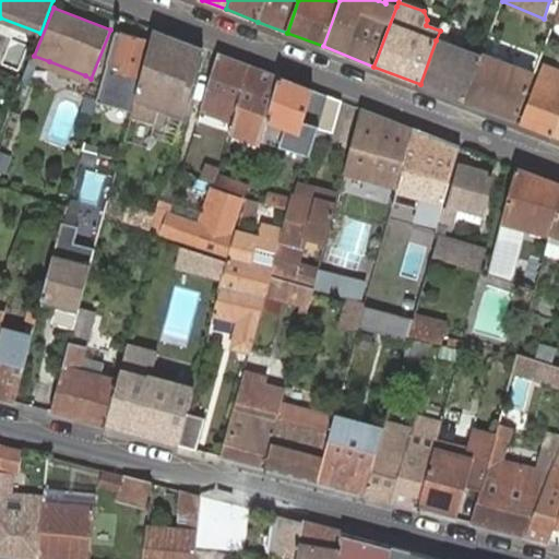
[(436,40),(420,84),(464,102),(482,58),(443,44),(451,25),(444,23),(440,31),(436,40)]
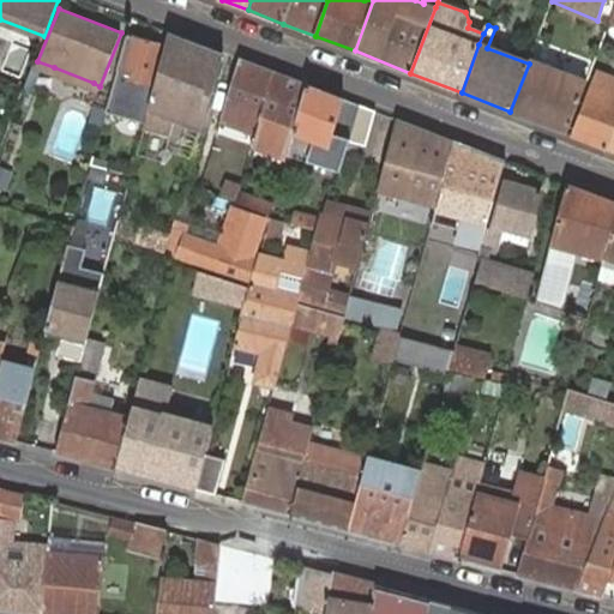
[(214,86),(223,52),(206,46),(169,31),(166,46),(151,101),(144,126),(170,133),(197,142),(214,86)]
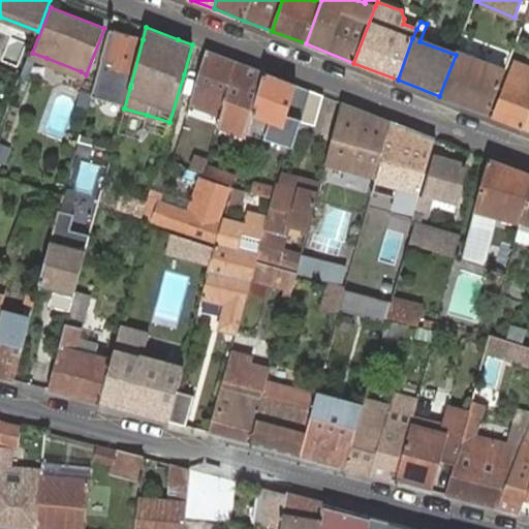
[(130,87),(143,39),(114,31),(106,60),(102,59),(95,83),(93,90),(92,95),(107,99),(112,82),(130,87)]
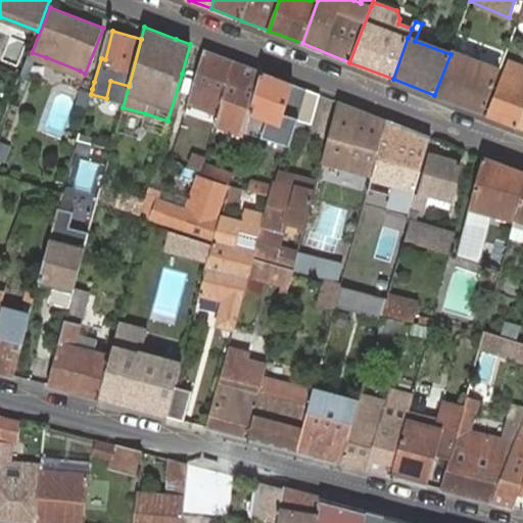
[(204,49),(188,101),(218,113),(220,107),(233,60),(204,49)]
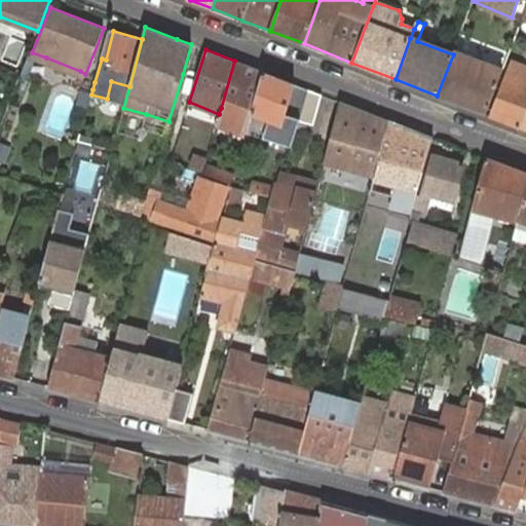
[(453,54),(437,96),(461,105),(486,114),(503,71),(454,52),(453,54)]
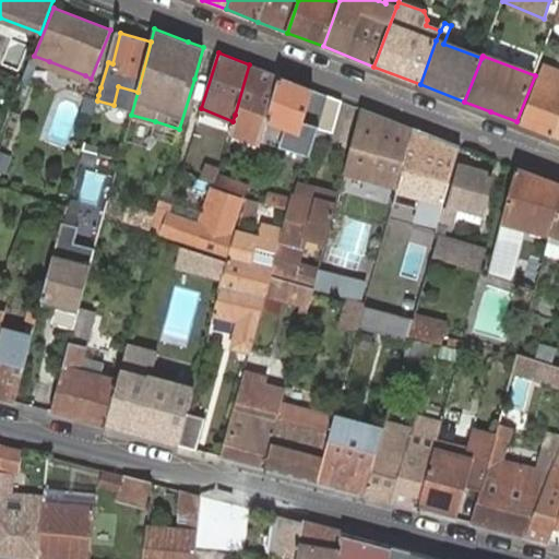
[(235,115),(233,121),(264,134),(265,130),(268,120),(281,76),(249,64),(235,115)]
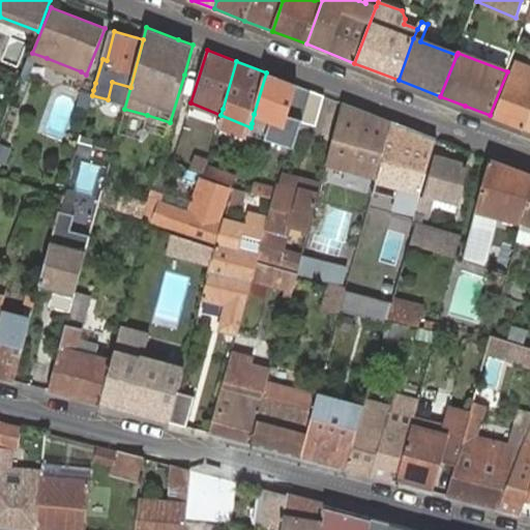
[(514,70),(496,118),(523,128),(527,118),(529,110),(529,67),(525,66),(523,74),(514,70)]
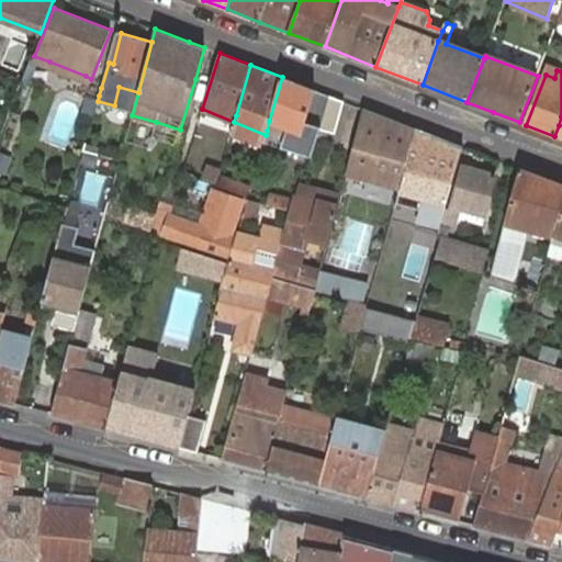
[(317,136),(319,128),(329,94),(315,89),(282,77),(269,121),(303,133),(313,136),(314,136),(317,136)]
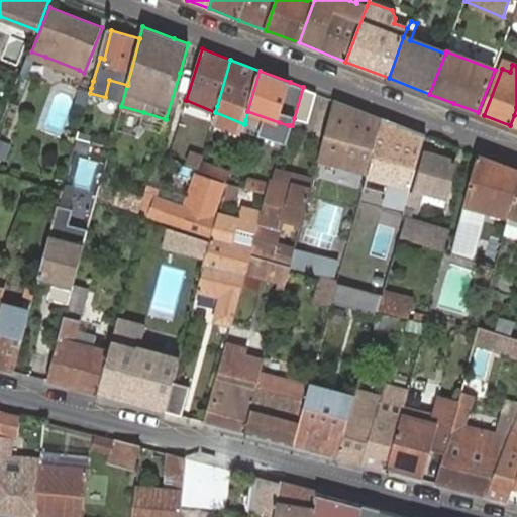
[(91,88),(83,86),(79,98),(88,100),(90,93),(91,88)]
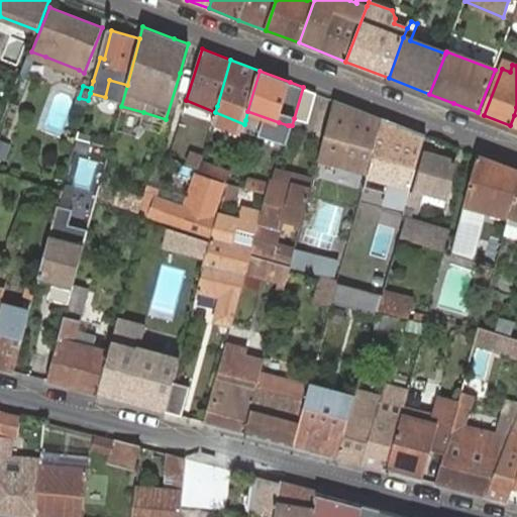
[(308,122),(317,92),(303,87),(294,118),(308,122)]
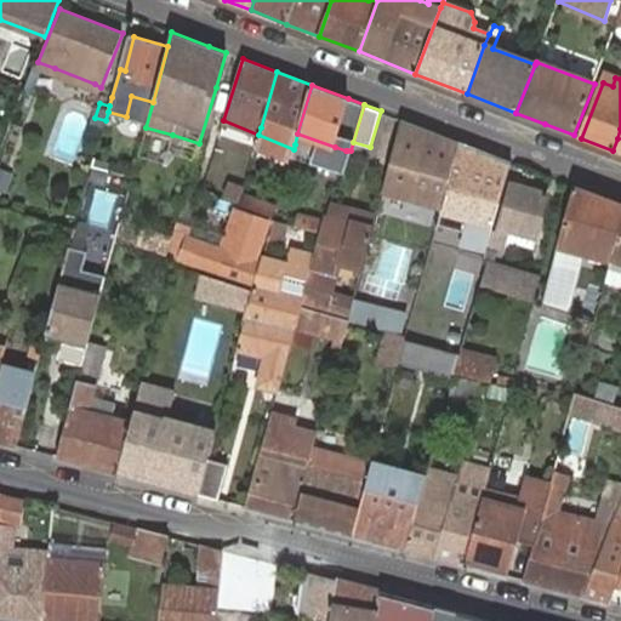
[(403,119),(383,191),(442,209),(460,142),(431,131),(403,119)]
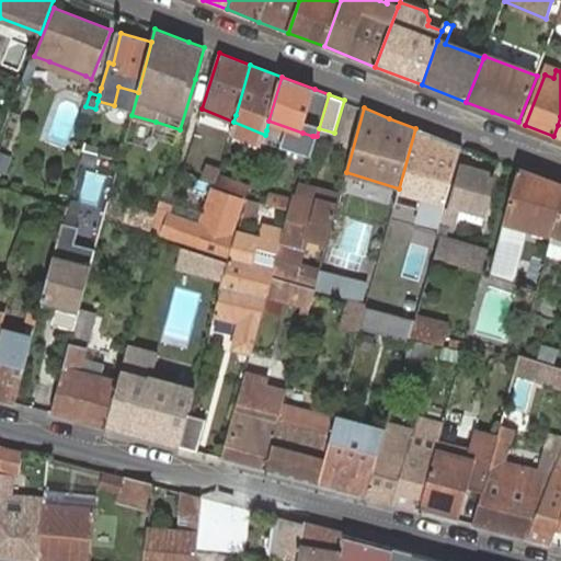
[(302,133),(268,121),(266,130),(265,135),(308,152),(313,136),(312,136),(302,133)]
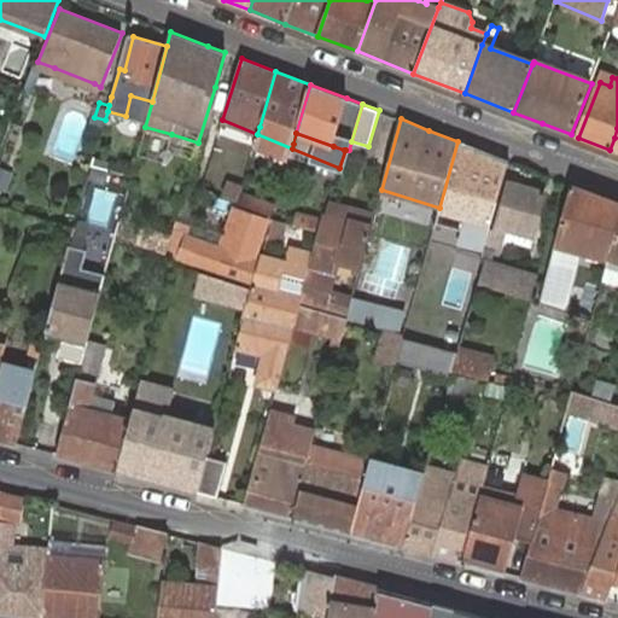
[(464,240),(488,152),(458,141),(439,208),(430,244),(442,248),(445,235),(464,240)]
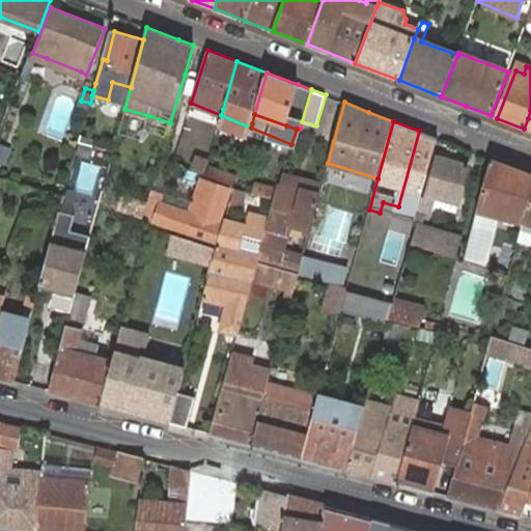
[(9,145),(0,141),(0,158),(4,161),(9,145)]
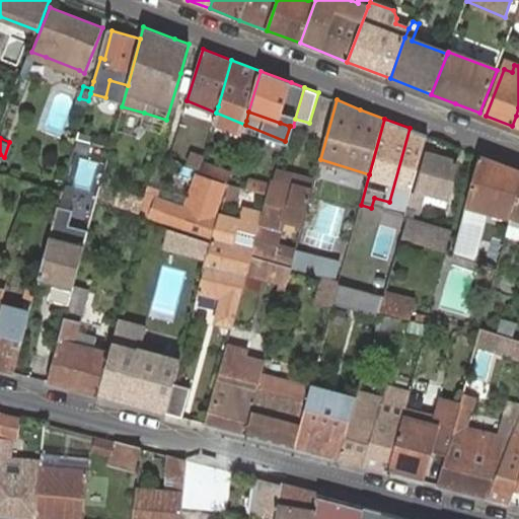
[(446,251),(452,232),(435,227),(434,230),(423,227),(424,224),(413,221),(416,212),(419,213),(423,199),(445,205),(458,161),(428,152),(417,193),(413,192),(405,219),(408,220),(402,238),(446,251)]
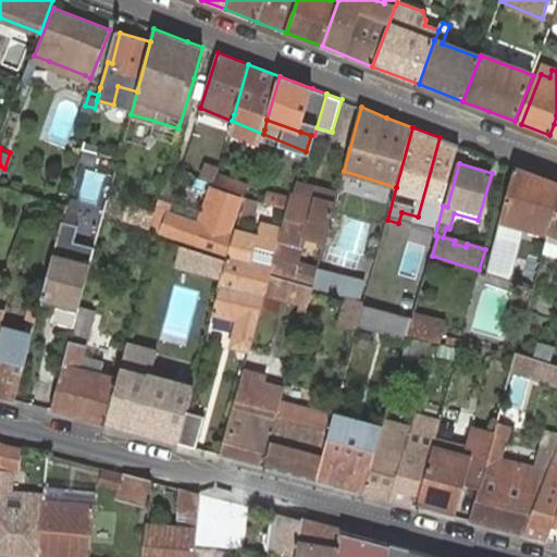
[(549,231),(556,205),(556,182),(515,166),(502,218),(493,250),(487,272),(510,281),(516,258),(525,223),(549,231)]
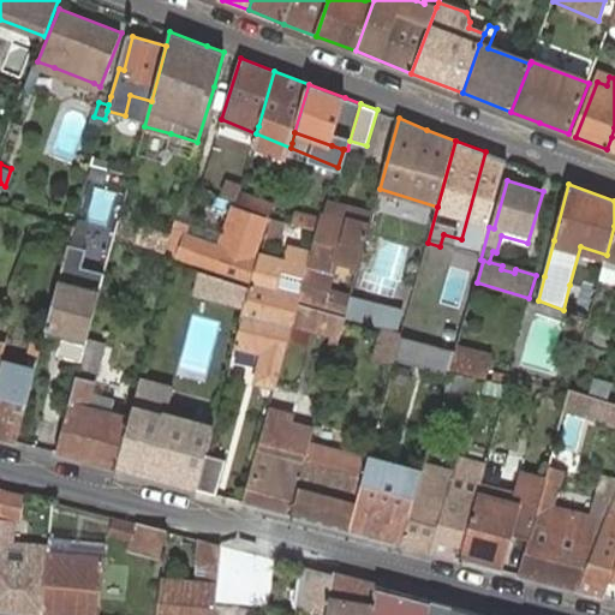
[(333,203),(329,214),(370,225),(372,214),(333,203)]
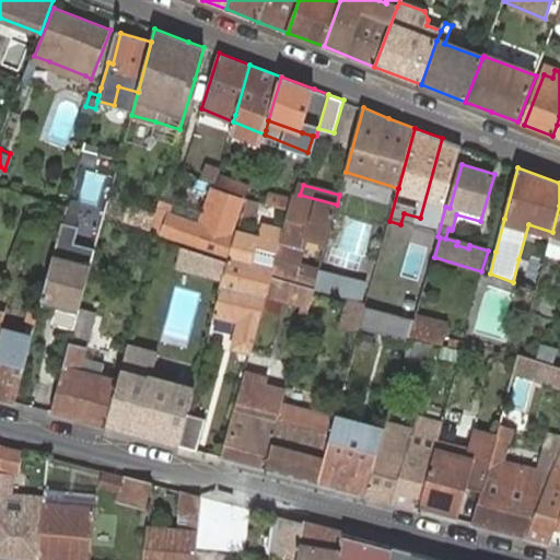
[(242,216),(247,200),(224,191),(210,229),(235,238),(237,233),(242,216)]
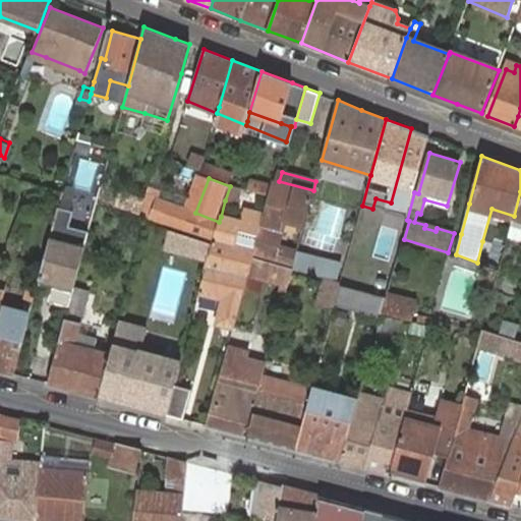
[(247,190),(269,195),(272,184),(250,179),(247,190)]
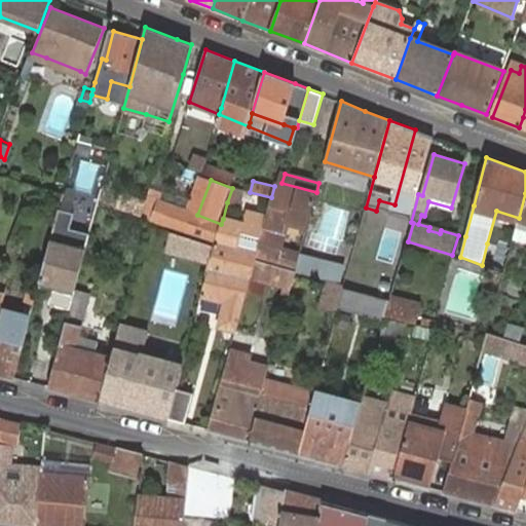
[(306,227),(316,192),(282,183),(277,182),(275,181),(274,186),(271,197),(266,217),(256,253),(255,259),(295,270),(300,253),(280,248),(288,222),(306,227)]
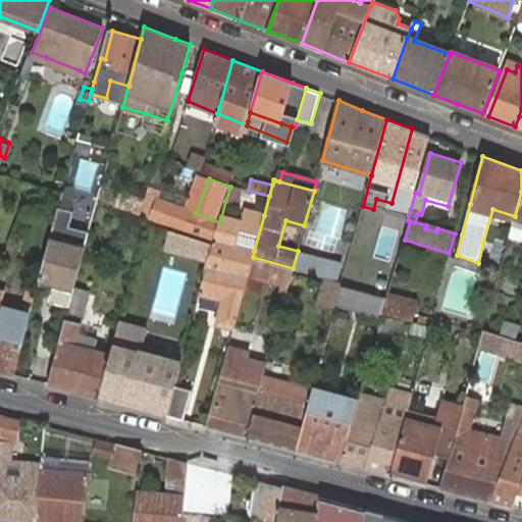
[(243,189),(230,187),(225,201),(238,205),(243,189)]
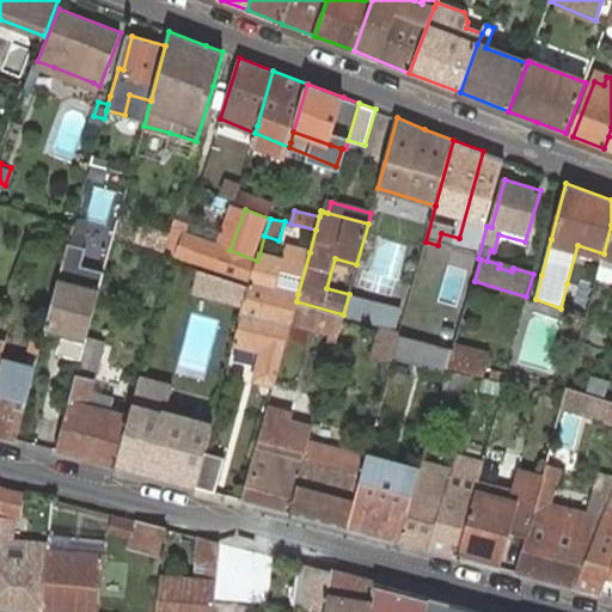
[(611,225),(604,254),(597,277),(611,280),(611,276),(611,225)]
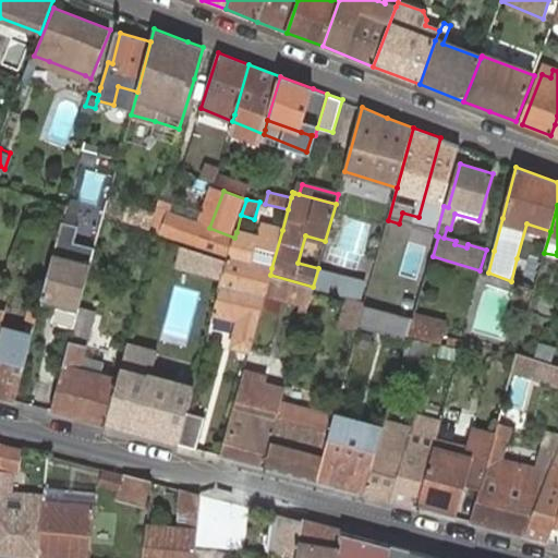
[(43,299),(80,308),(92,264),(71,257),(75,242),(83,210),(68,207),(56,254),(43,299)]
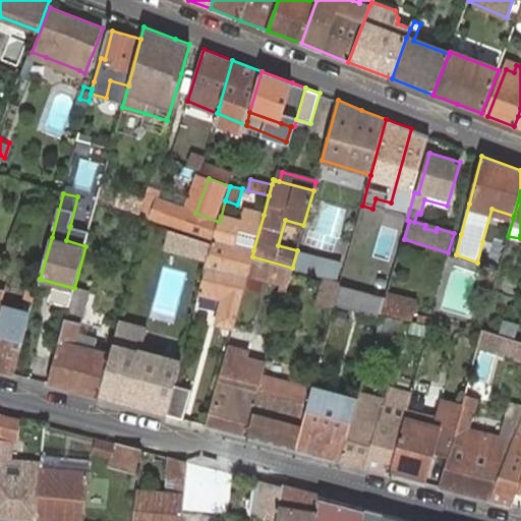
[(151,217),(214,241),(219,222),(195,213),(158,198),(151,217)]
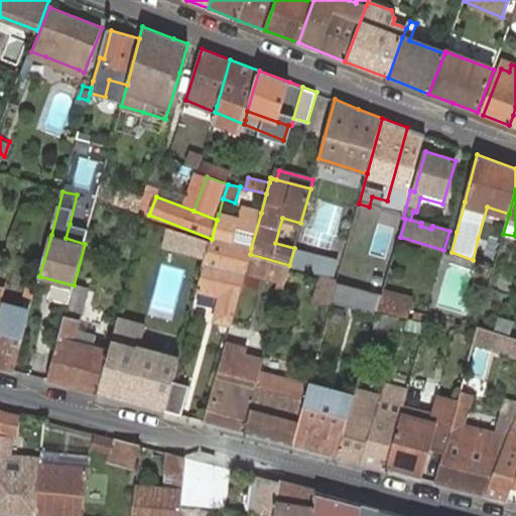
[(212,239),(211,244),(207,258),(204,267),(199,288),(221,294),(215,318),(232,323),(238,298),(245,270),(250,254),(251,248),(261,213),(242,209),(239,221),(233,243),(228,241),(234,219),(232,219),(219,215),(217,220),(212,239)]
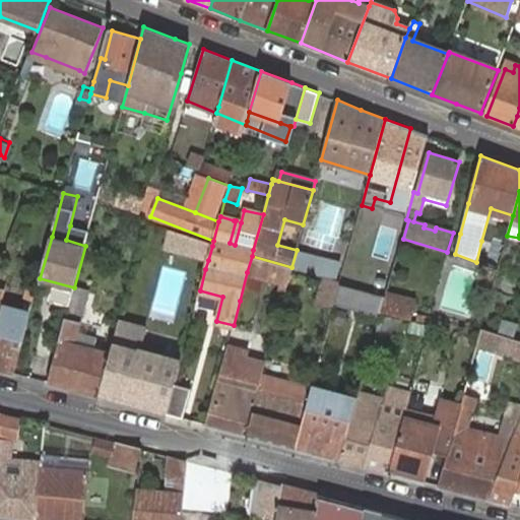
[(241,222),(236,220),(230,243),(235,245),(241,222)]
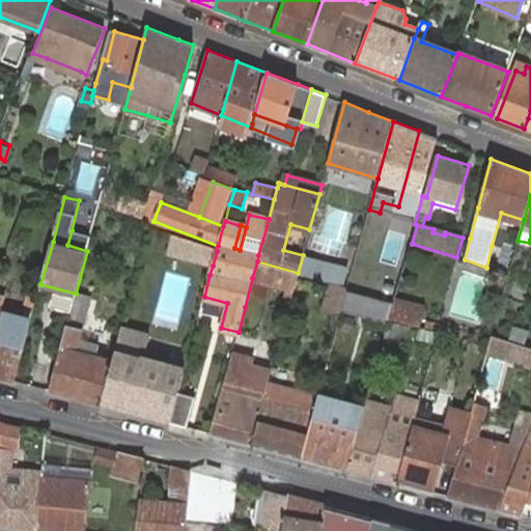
[(72,230),(67,245),(87,251),(91,235),(72,230)]
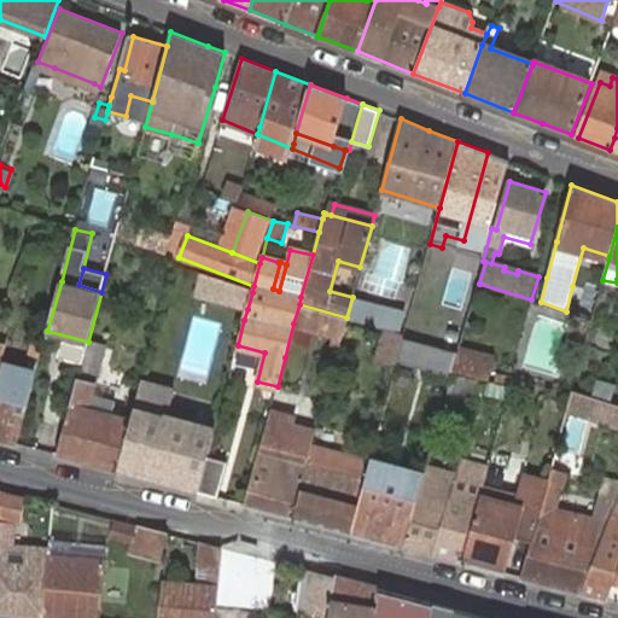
[(252,292),(202,274),(197,293),(248,309),(252,292)]
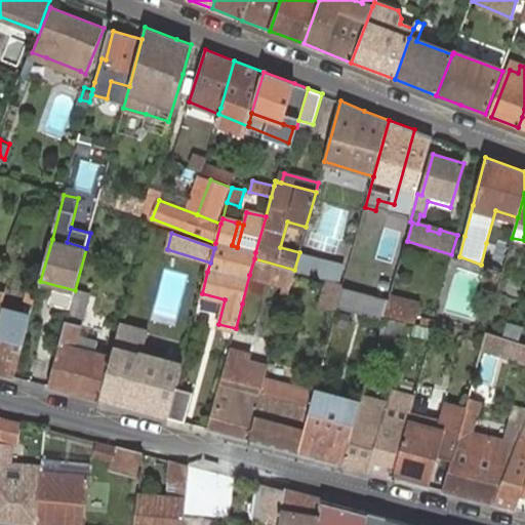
[(333,256),(327,278),(342,282),(349,260),(333,256)]
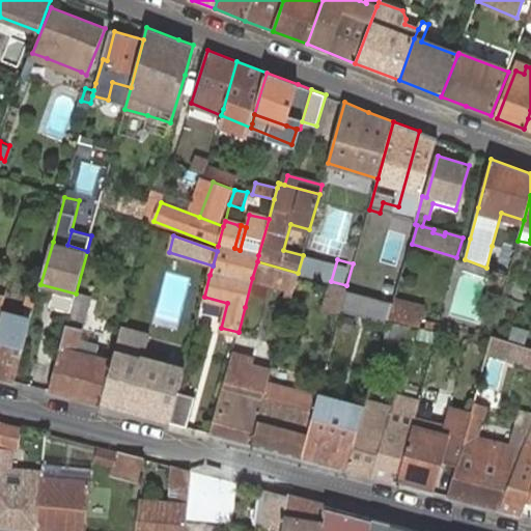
[(294,290),(298,273),(257,261),(252,278),(287,288),(294,290)]
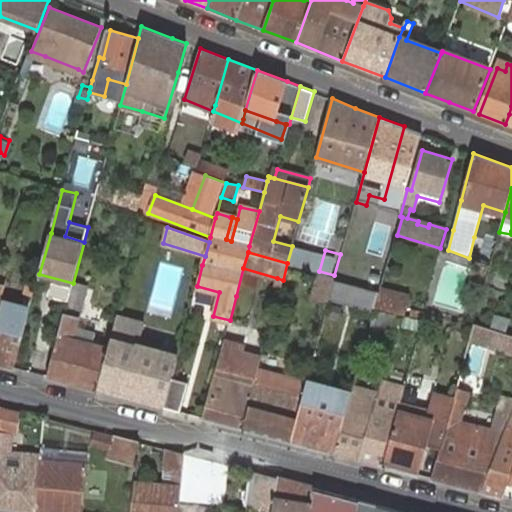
[(343,270),(340,281),(356,285),(359,274),(343,270)]
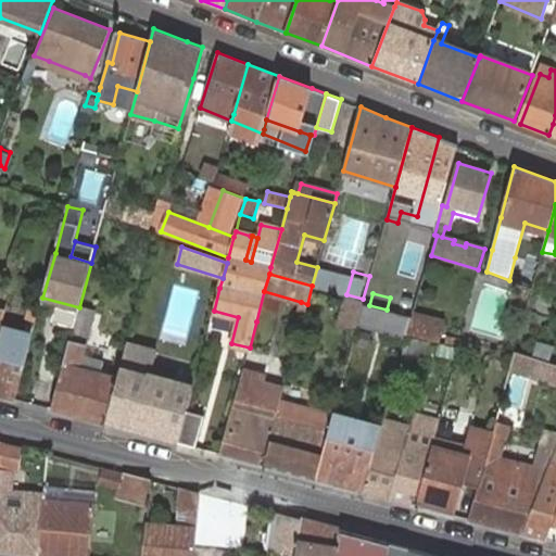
[(364,303),(348,298),(340,326),(356,331),(357,327),(363,307),(364,303)]
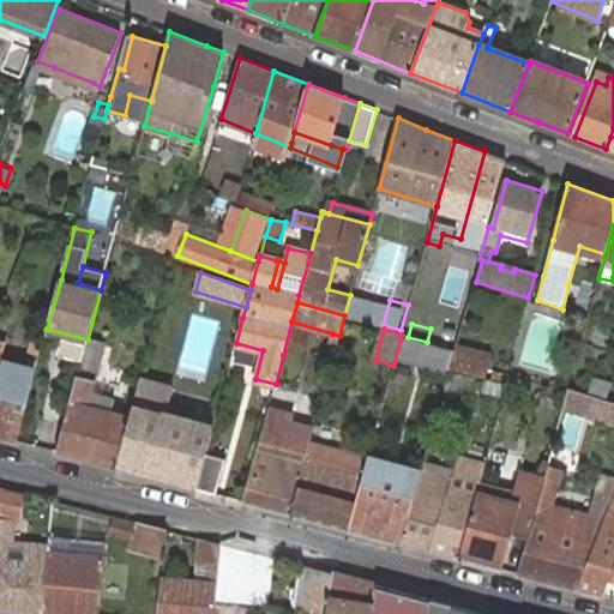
[(77,377),(56,452),(116,468),(128,421),(109,415),(88,409),(91,392),(95,380),(104,344),(88,339),(77,377)]
